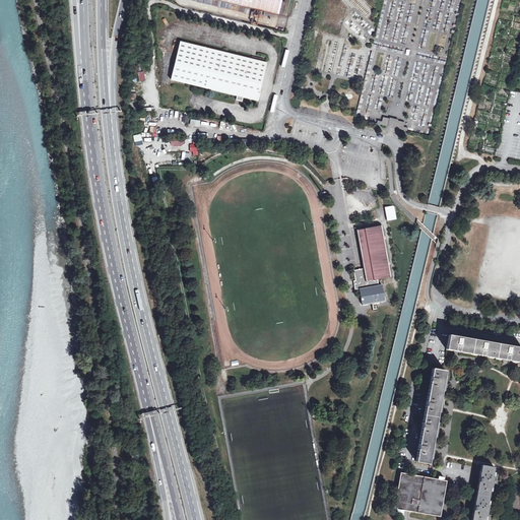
[(213,0),(281,16),(284,0),(213,0)]
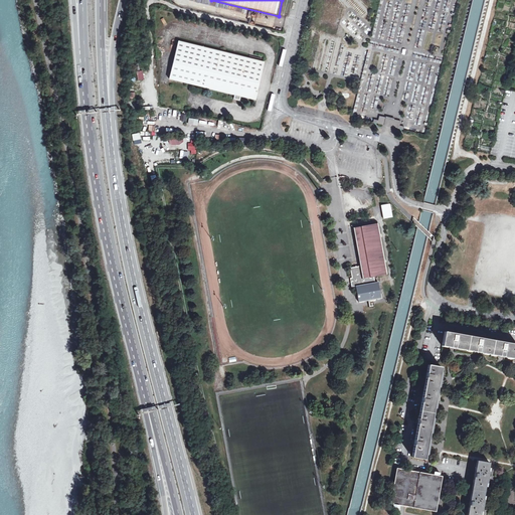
[(265,63),(179,43),(171,79),(235,95),(234,100),(240,101),(241,97),(254,101),(265,63)]
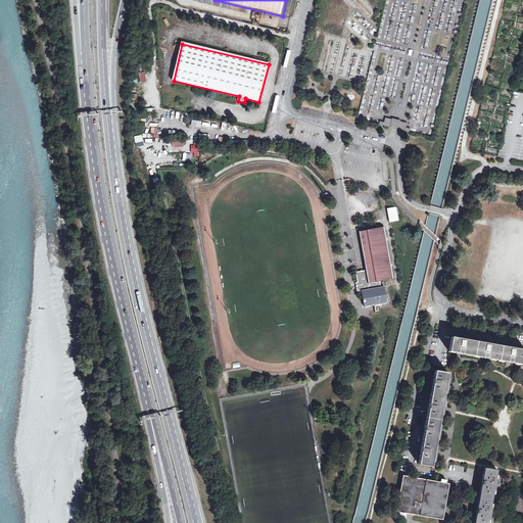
[(138,73),(139,82),(146,81),(144,72),(138,73)]
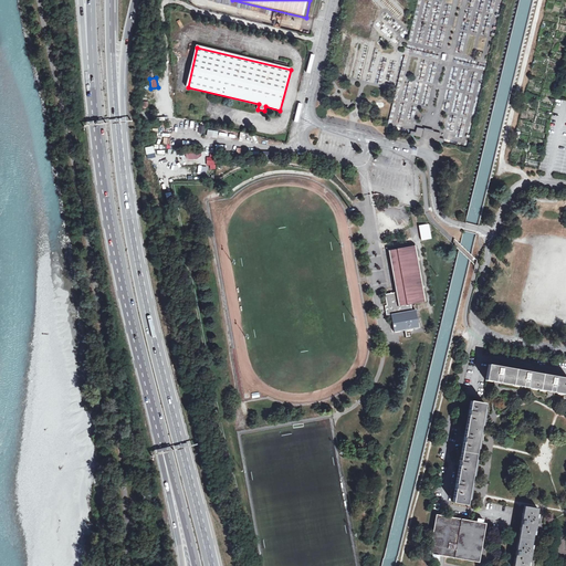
[(411,134),(421,136),(423,128),(419,126),(417,132),(412,130),(411,134)]
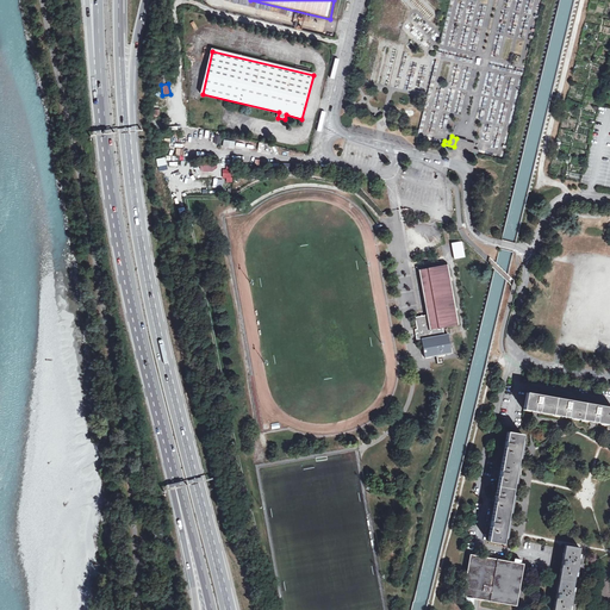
[(474,143),(456,138),(454,147),(473,151),(473,148),(474,143)]
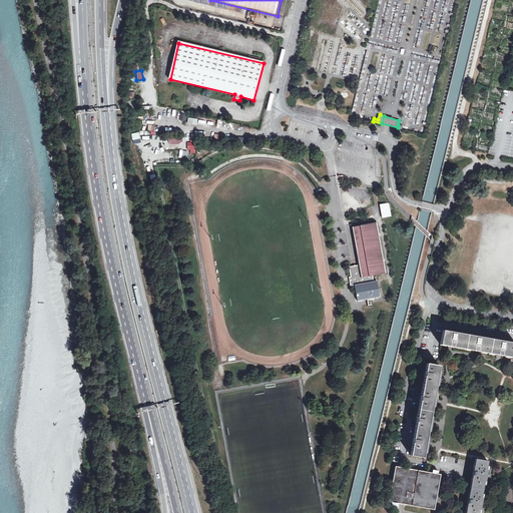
[(196,125),(197,118),(187,117),(186,123),(196,125)]
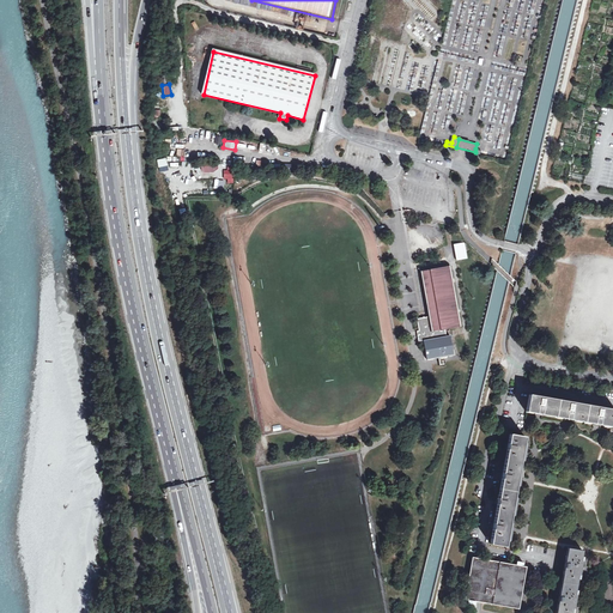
[(223,168),(223,178),(232,178),(232,168),(223,168)]
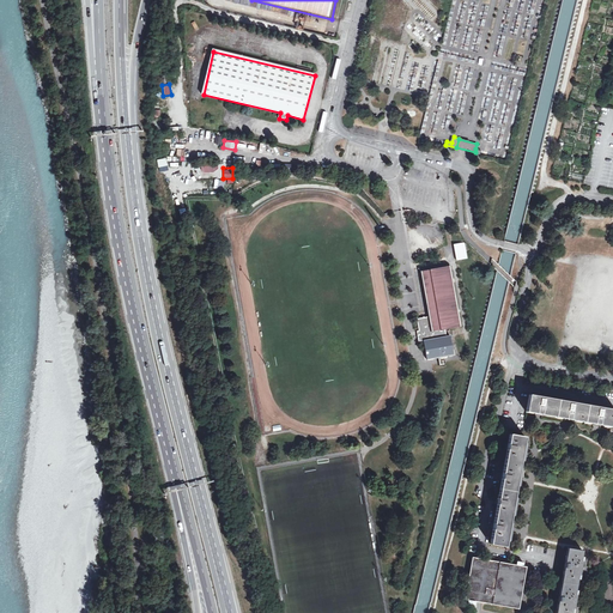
[(465,243),(454,246),(457,261),(468,259),(465,243)]
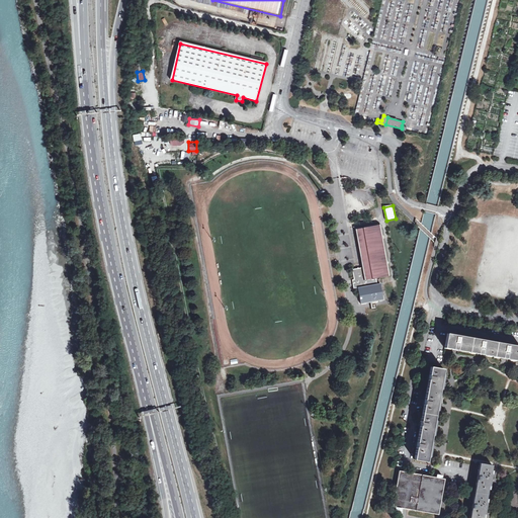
[(380,227),(356,232),(363,268),(354,270),(355,280),(353,281),(355,289),(359,289),(362,306),(385,301),(382,284),(378,285),(377,278),(391,276),(380,227)]
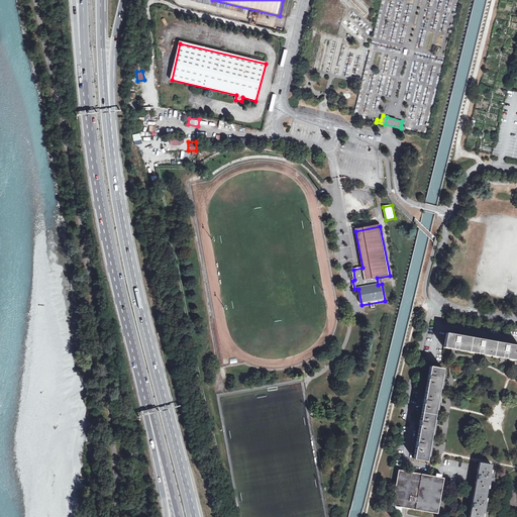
[(449,330),(446,344),(516,358),(516,342),(508,341),(486,337),(460,332),(449,330)]
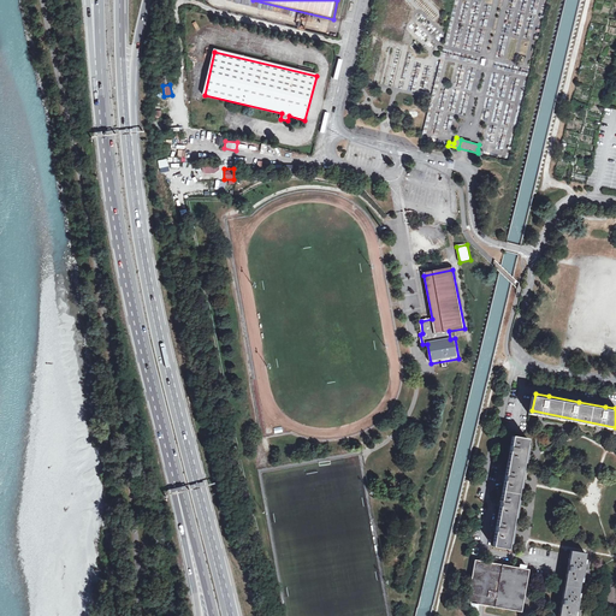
[(531,437),(515,433),(493,543),(510,546),(531,437)]
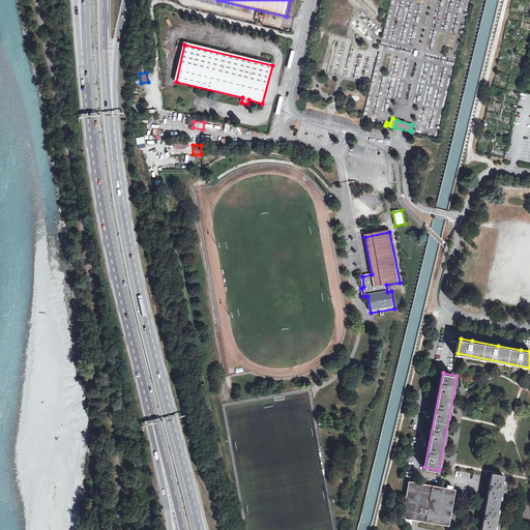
[(505,475),(493,472),(480,529),(494,529),(496,525),(497,525),(499,513),(498,512),(501,496),(502,496),(504,483),(503,483),(505,475)]
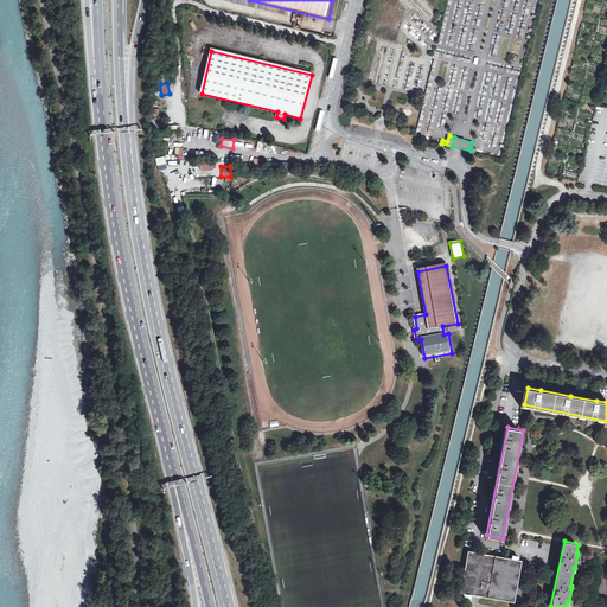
[(523,560),(470,549),(461,590),(515,601),(523,560)]
